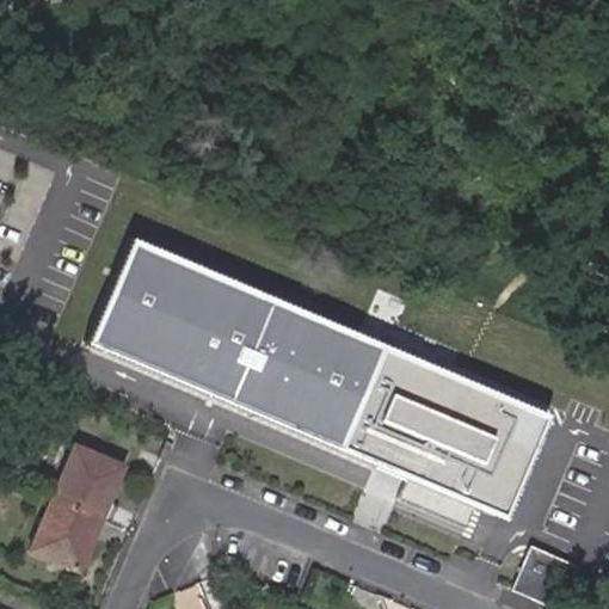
[(135,237),(92,340),(510,521),(555,416),(135,237)]
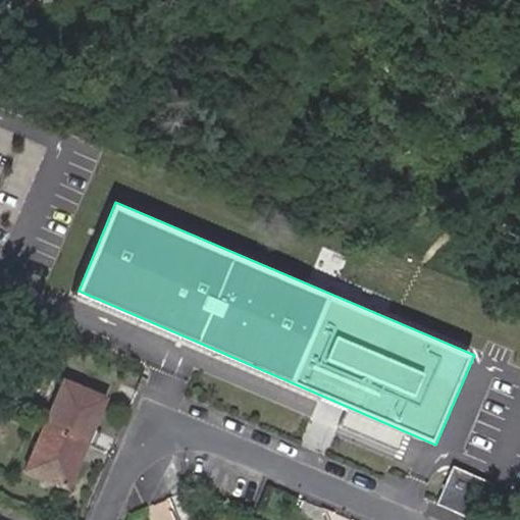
[(47,423),(91,442),(110,397),(65,379),(47,423)]
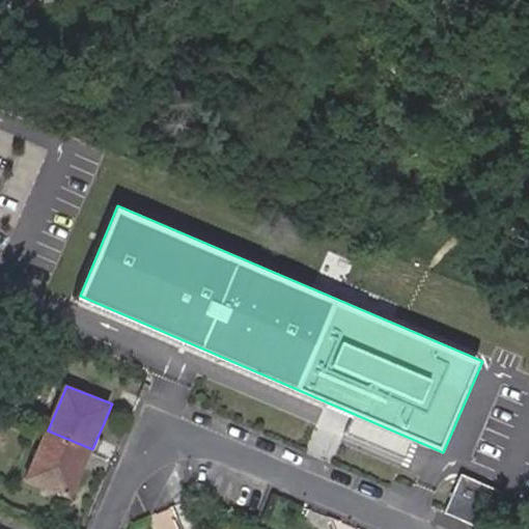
[(73,496),(92,449),(48,430),(28,477),(73,496)]
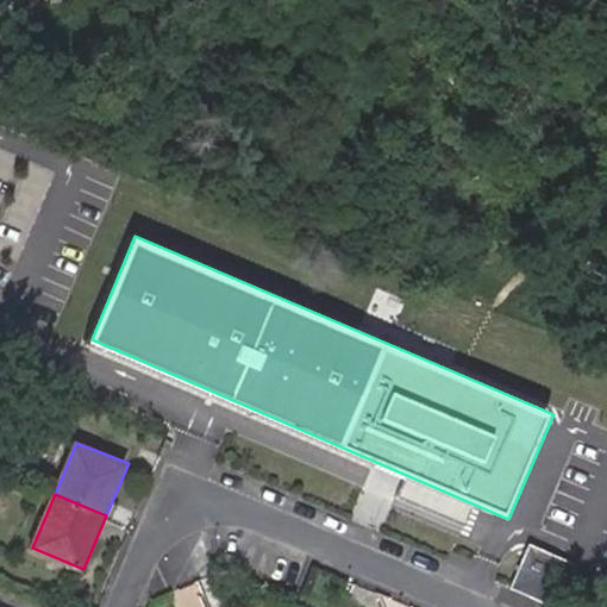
[(584,561),(534,539),(517,582),(565,604),(584,561)]
